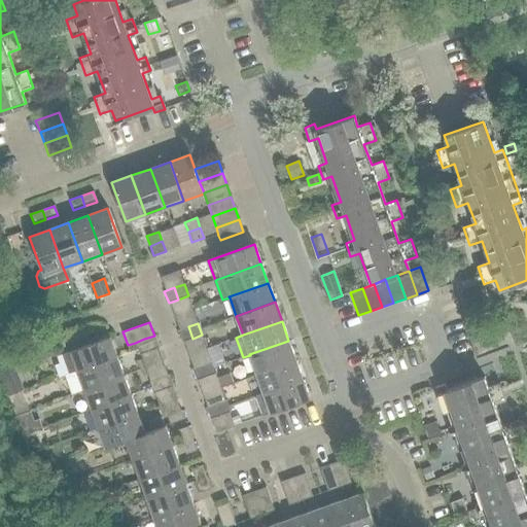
[(188,326),(178,329),(182,342),(192,339),(188,326)]
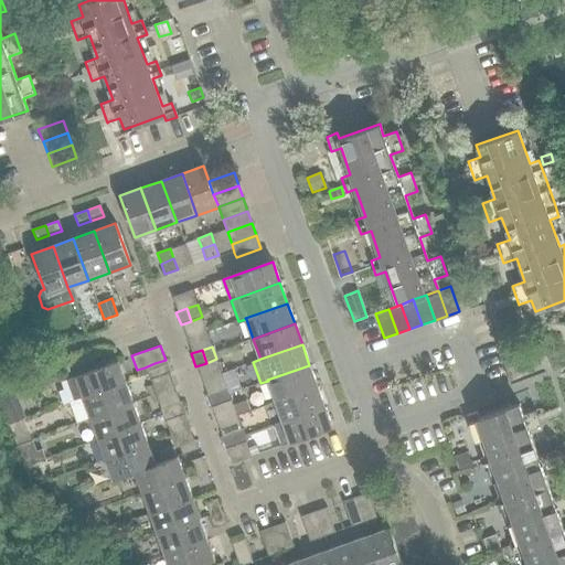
[(160,376),(170,373),(166,360),(155,363),(160,376)]
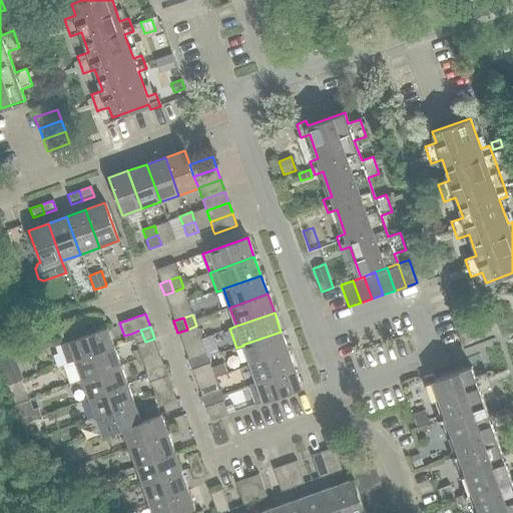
[(67,363),(75,360),(113,347),(106,328),(69,341),(60,344),(67,363)]
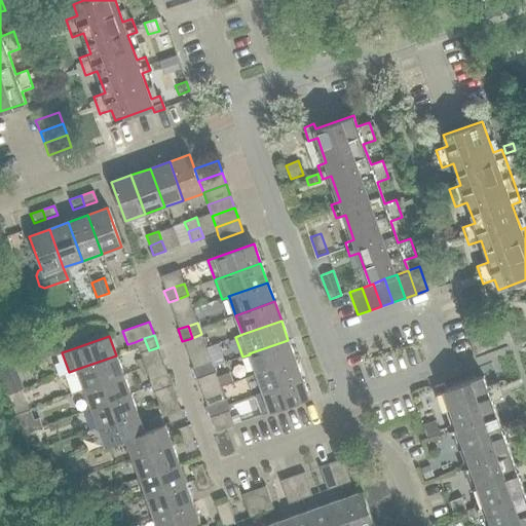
[(149,350),(144,338),(135,342),(139,354),(149,350)]
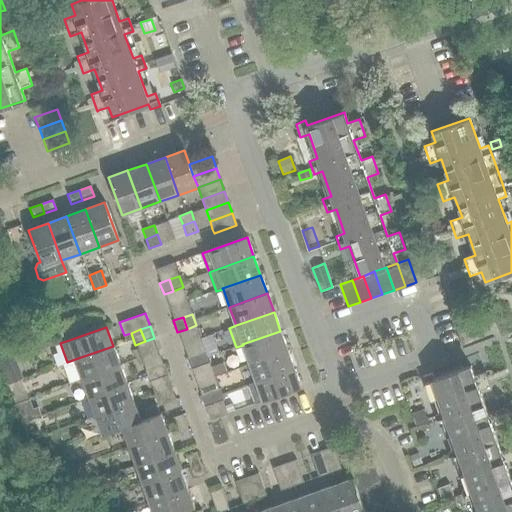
[(242,344),(243,345),(249,363),(287,350),(280,331),(242,344)]
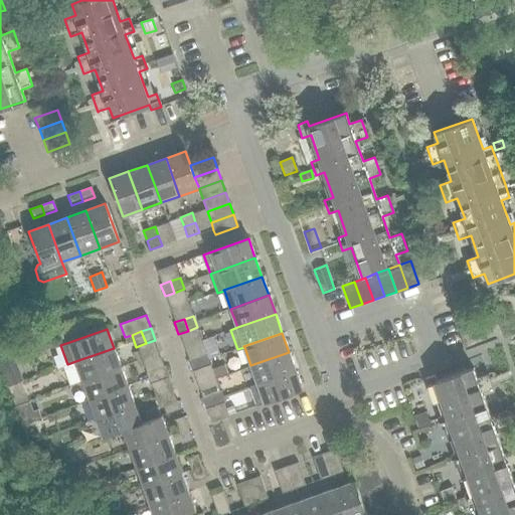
[(114,348),(75,361),(82,380),(121,367),(114,348)]
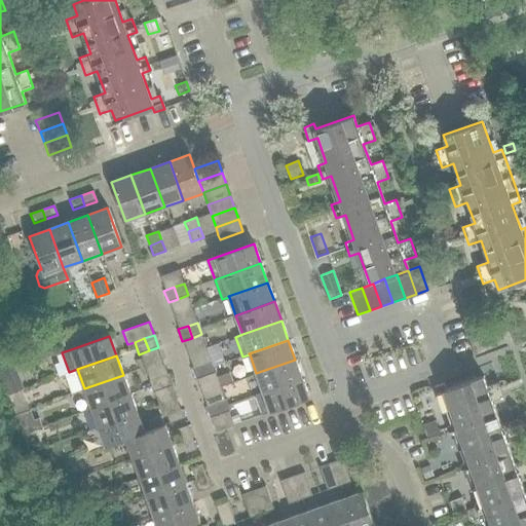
[(145,367),(142,359),(136,362),(139,370),(145,367)]
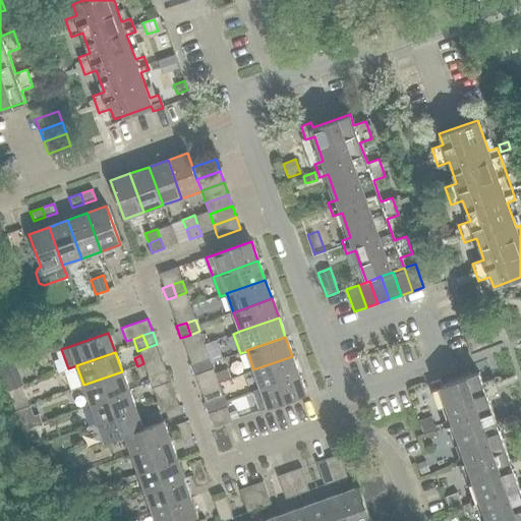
[(299,374),(292,356),(253,369),(261,389),(299,374)]
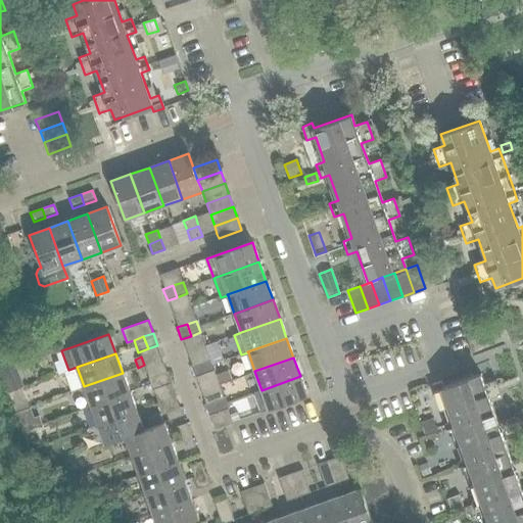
[(200,362),(204,374),(215,371),(210,359),(200,362)]
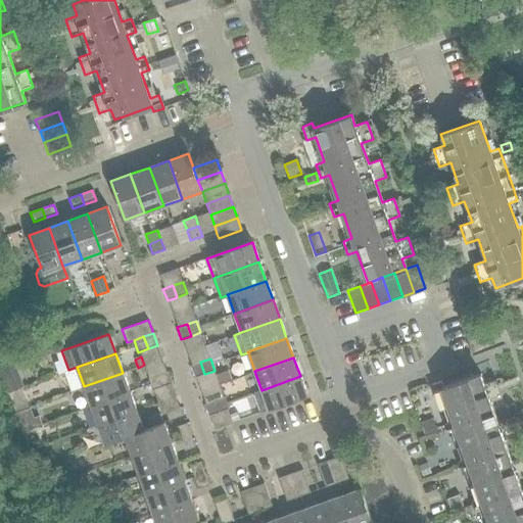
[(200,362),(190,366),(195,377),(204,374),(200,362)]
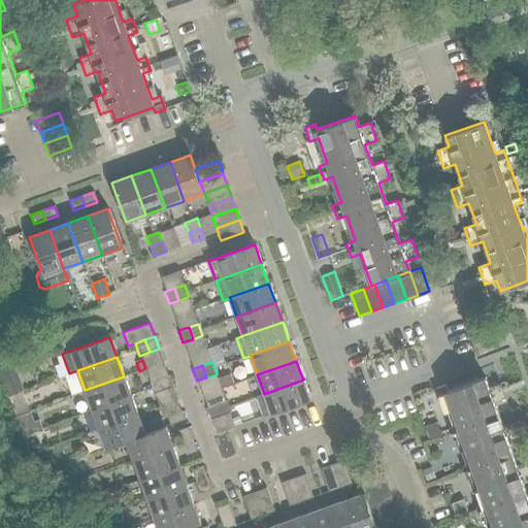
[(14,378),(10,367),(0,371),(0,372),(4,383),(14,378)]
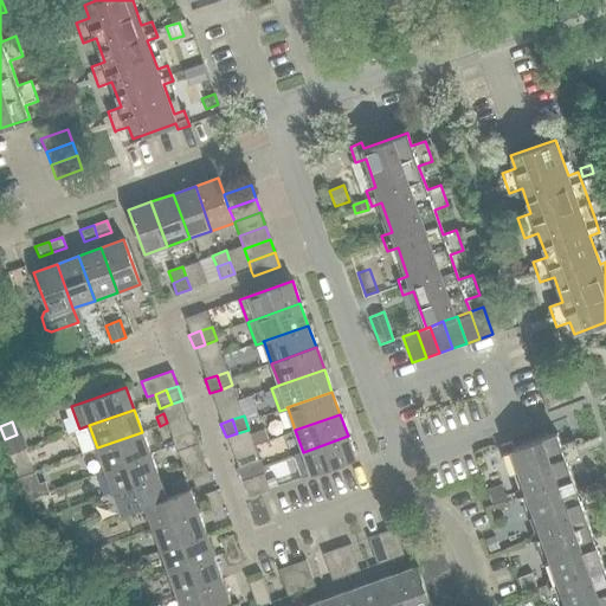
[(251,434),(255,444),(268,439),(264,430),(251,434)]
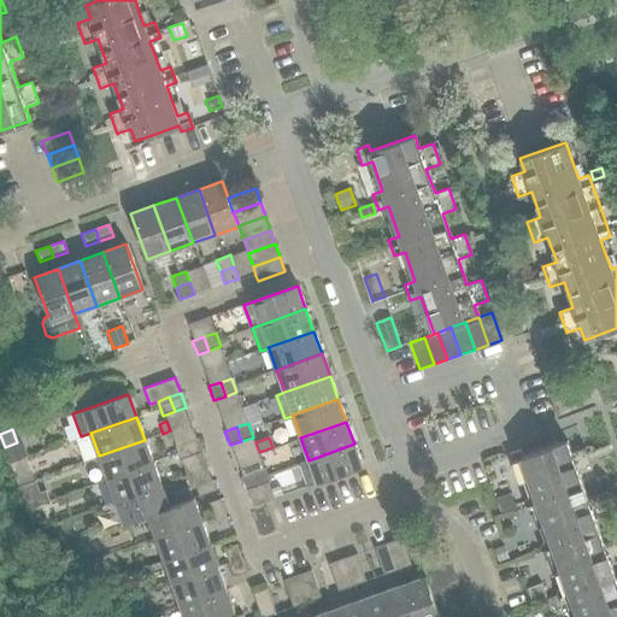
[(191,457),(203,453),(198,439),(186,442),(191,457)]
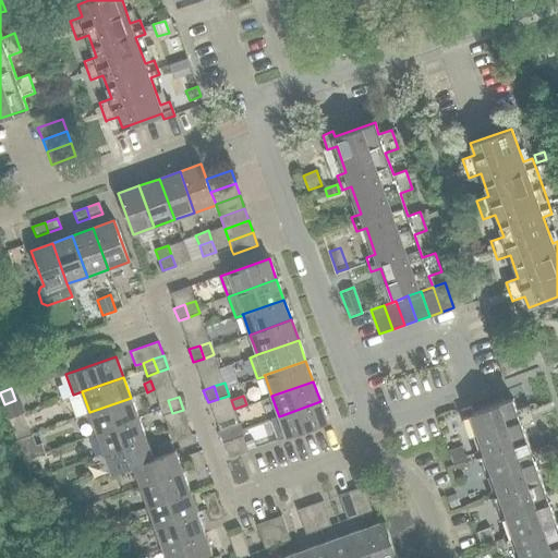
[(89,412),(97,433),(137,417),(131,398),(89,412)]
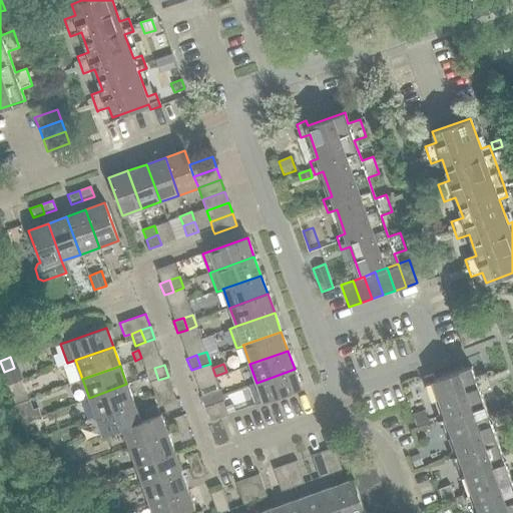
[(434,380),(432,375),(422,378),(427,391),(435,388),(444,412),(436,415),(440,429),(449,426),(458,450),(449,453),(454,466),(462,463),(471,488),(463,491),(467,504),(476,501),(479,512),(512,512),(512,486),(507,469),(512,467),(512,450),(512,448),(501,452),(494,432),(505,428),(499,411),(488,415),(480,394),(491,390),(485,373),(474,377),(470,367),(434,380)]
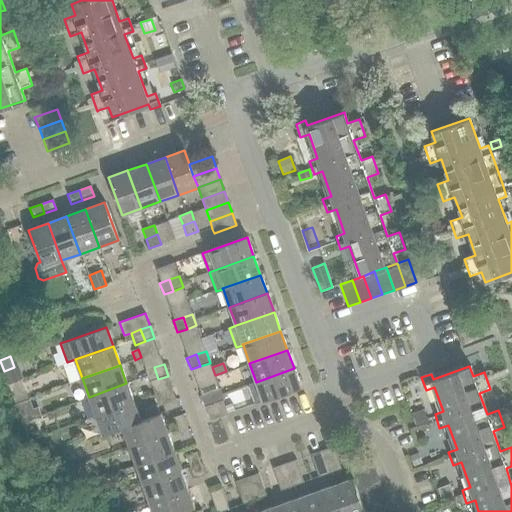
[(158,379),(154,367),(144,371),(149,383),(158,379)]
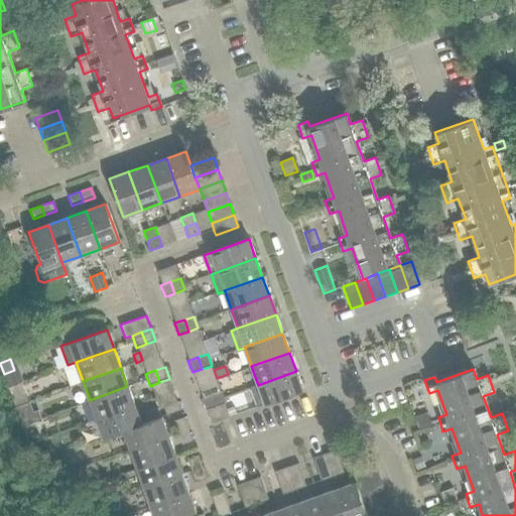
[(302,390),(296,371),(258,385),(250,388),(257,406),(265,404),(302,390)]
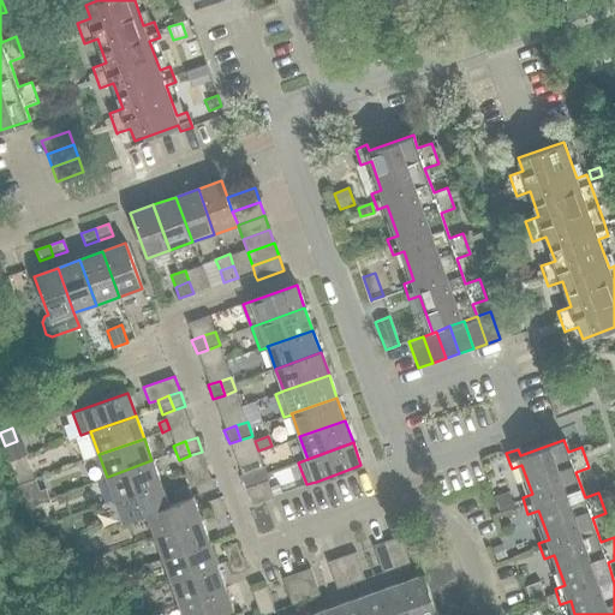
[(107,477),(114,499),(160,483),(151,460),(107,477)]
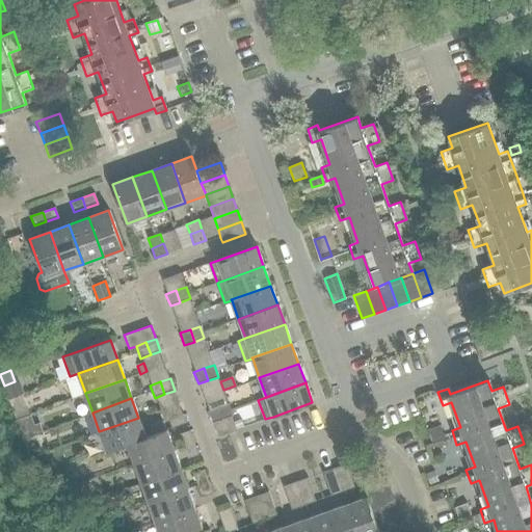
[(217,407),(222,419),(232,416),(228,403),(217,407)]
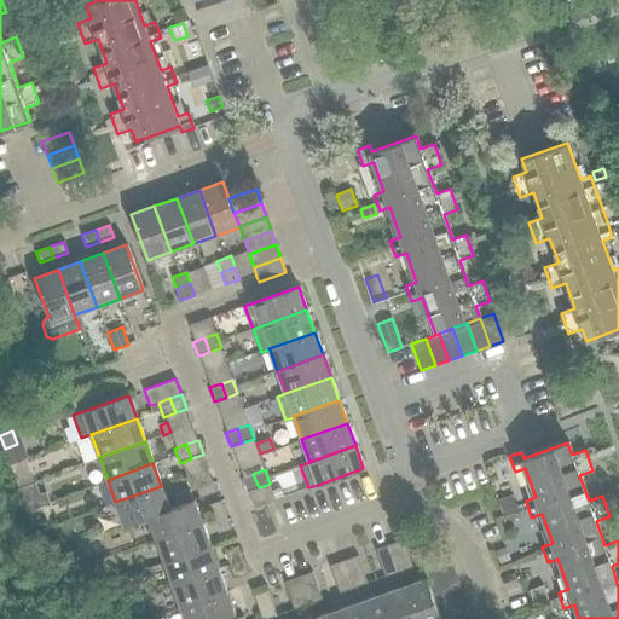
[(253,474),(242,478),(247,492),(259,487),(253,474)]
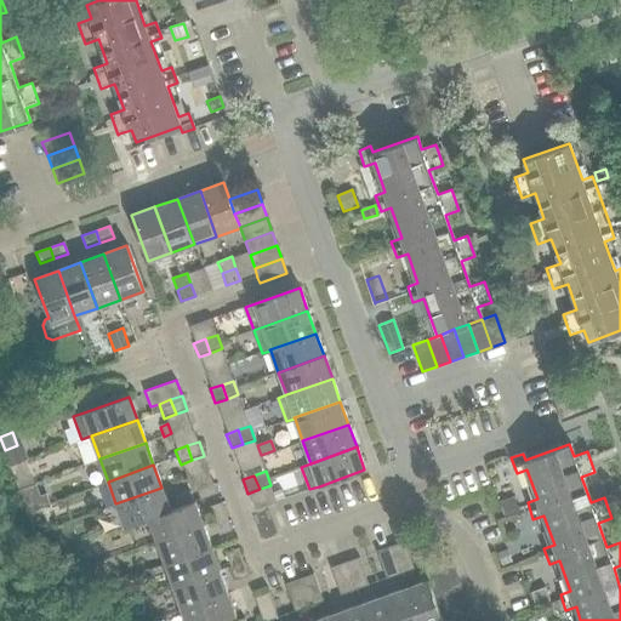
[(199,500),(217,494),(214,484),(195,490),(199,500)]
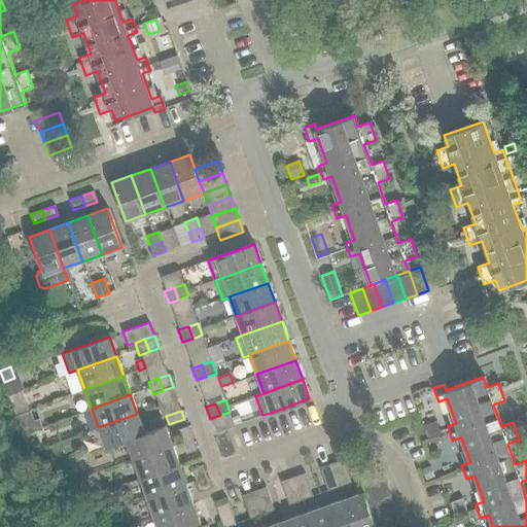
[(22,433),(36,428),(30,412),(16,416),(22,433)]
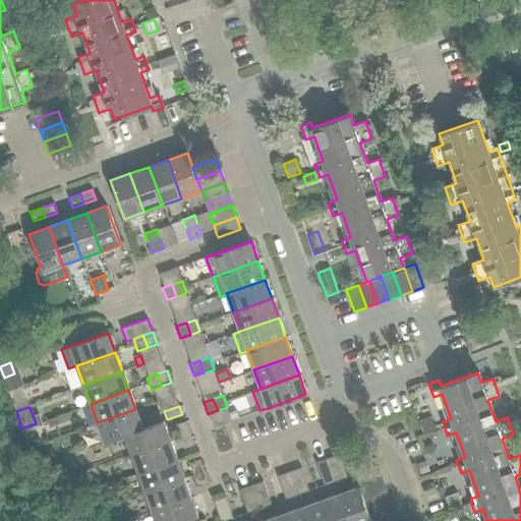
[(104,443),(124,435),(142,428),(135,409),(97,422),(104,443)]
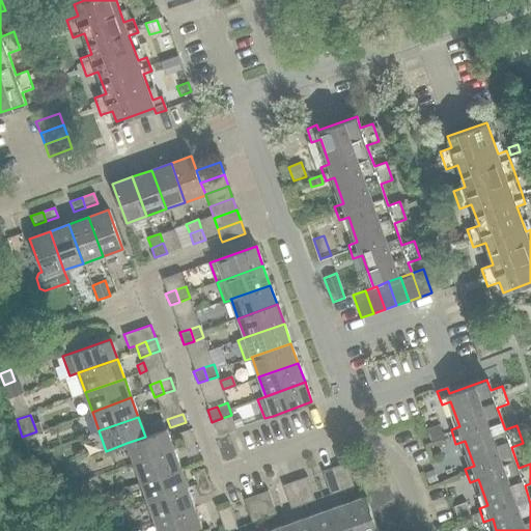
[(241,418),(233,421),(235,428),(244,426),(241,418)]
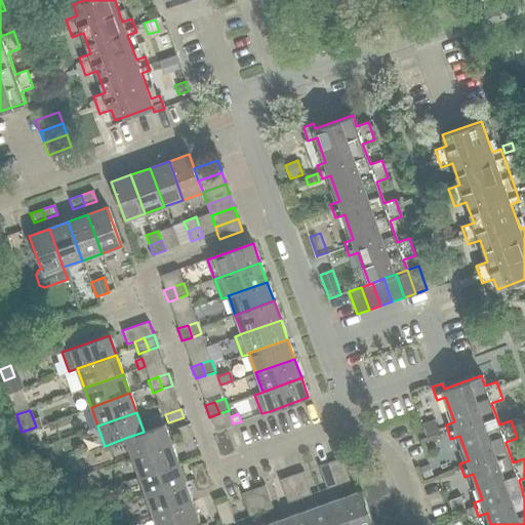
[(163,423),(161,415),(148,419),(151,428),(163,423)]
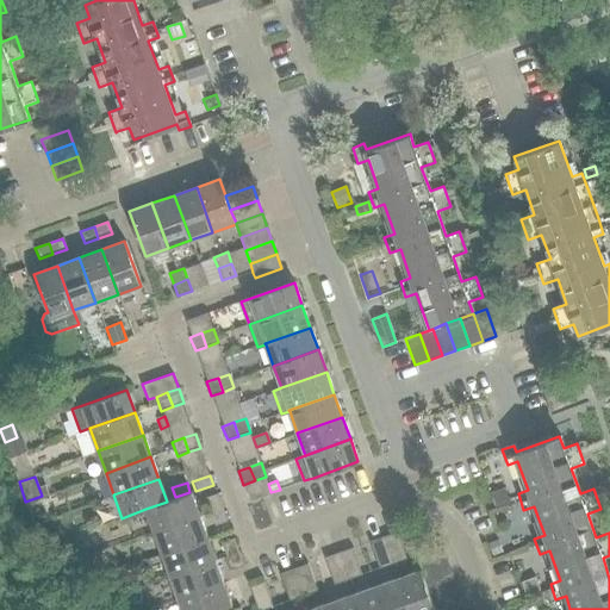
[(504,487),(491,492),(496,506),(509,502),(504,487)]
